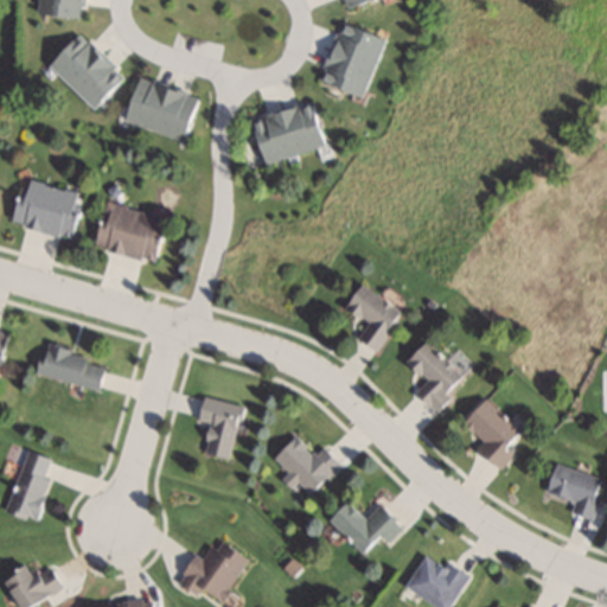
[(390,37),(343,20),(323,81),(370,96),(390,37)]
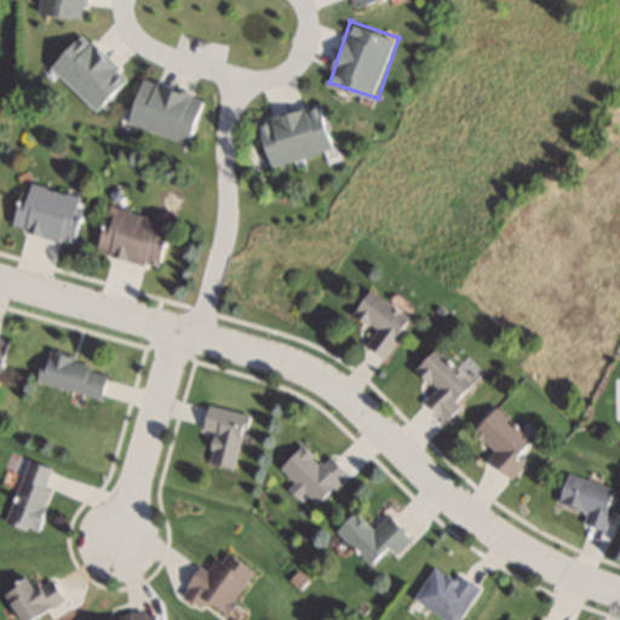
[(51,67),(101,113),(132,79),(82,33),(51,67)]
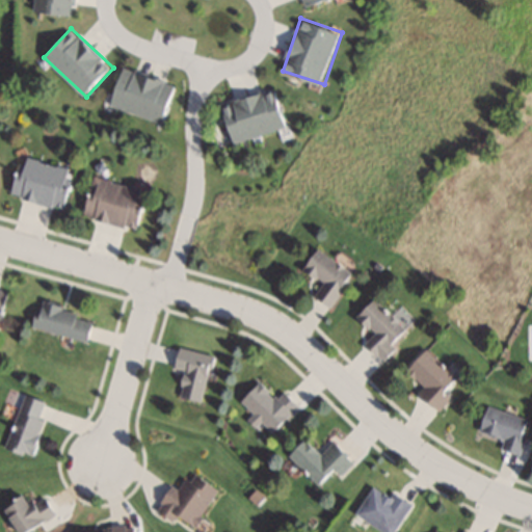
[(167,123),(178,84),(123,69),(112,107),(167,123)]
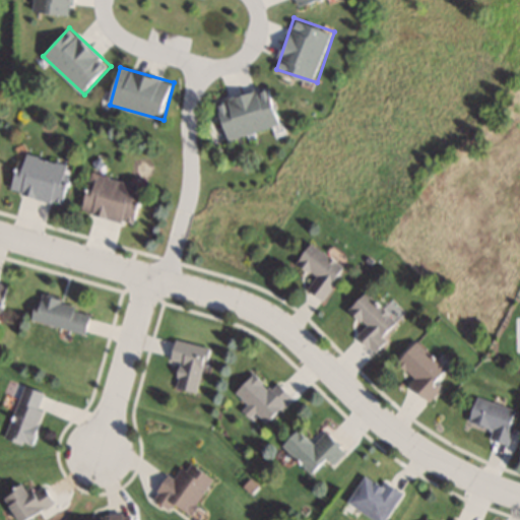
[(229,140),(285,125),(274,85),(217,102),(229,140)]
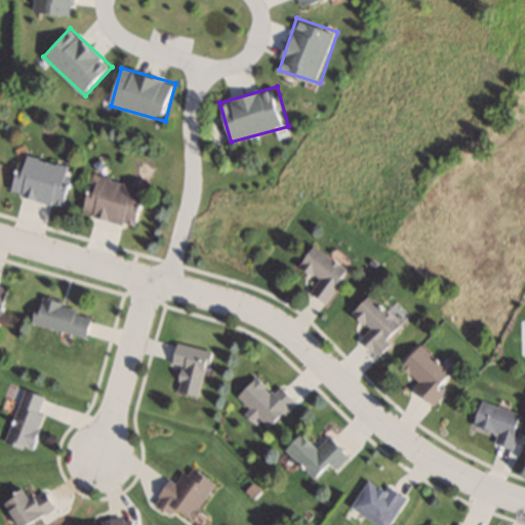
[(12,193),(67,206),(76,168),(23,155),(12,193)]
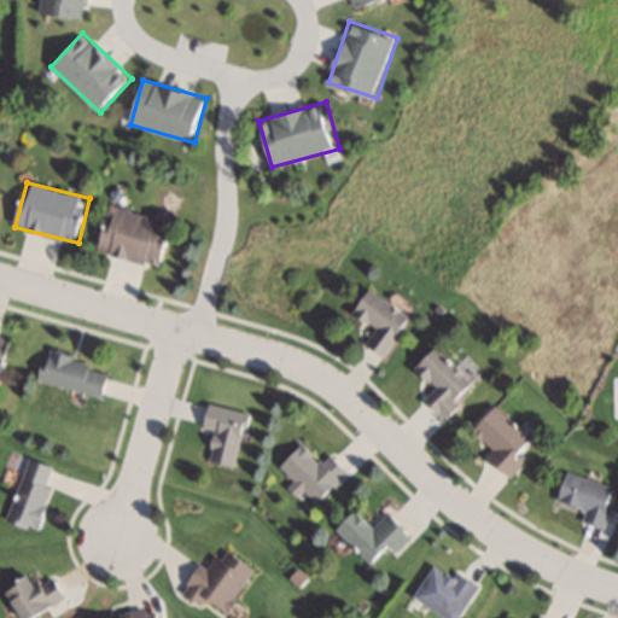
[(99,251),(161,266),(172,219),(110,205),(99,251)]
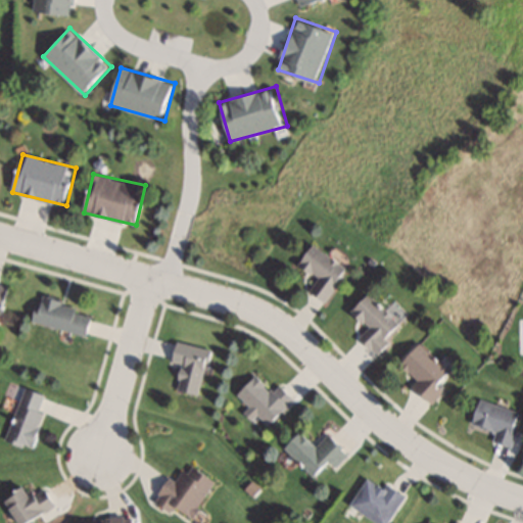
[(320,278),(311,291),(328,302),(349,269),(313,244),(299,265),(320,278)]
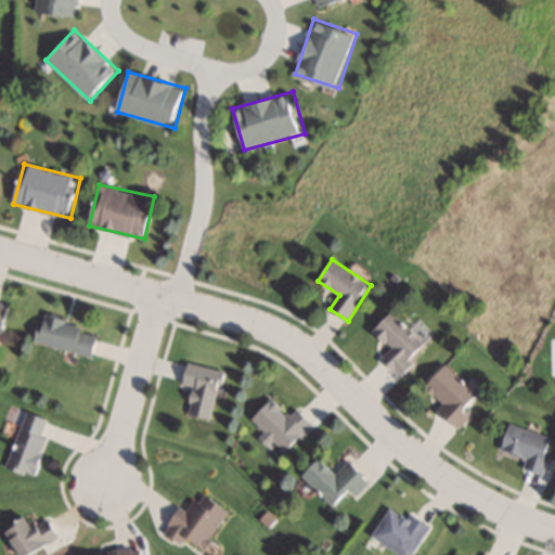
[(0,343),(1,343),(12,300),(0,297),(0,343)]
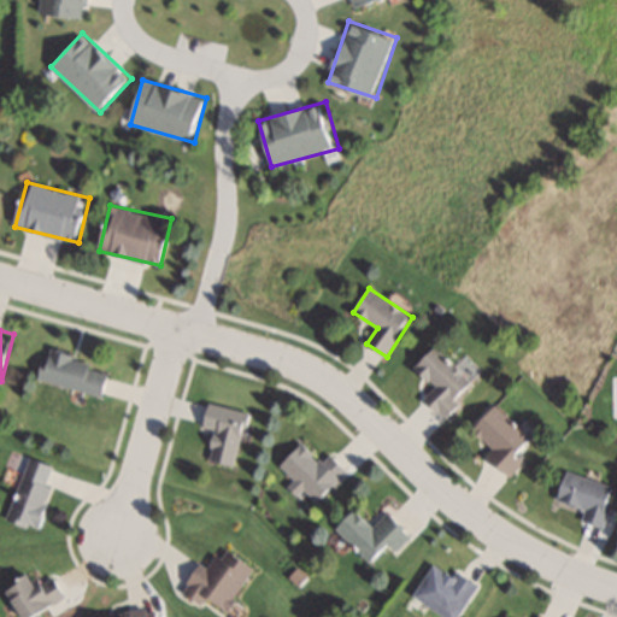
[(436,388),(425,399),(445,418),(476,386),(435,346),(415,368),(436,388)]
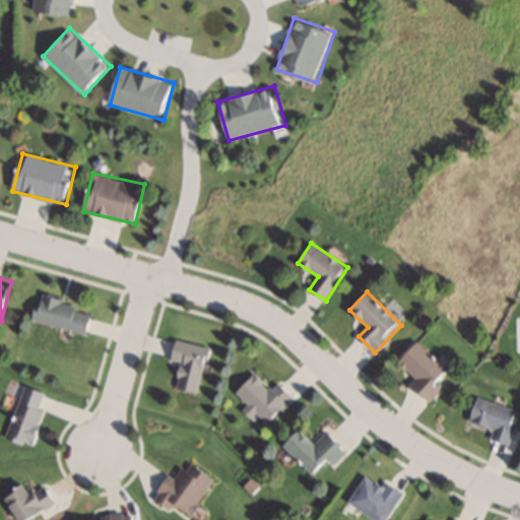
[(89,332),(94,308),(38,296),(33,320),(89,332)]
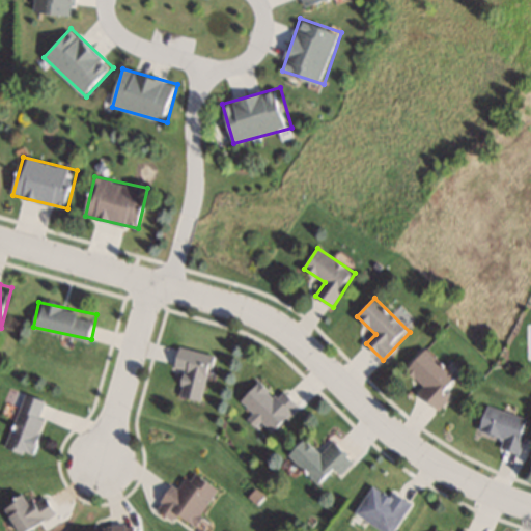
[(215,354),(180,345),(174,366),(186,369),(179,395),(203,401),(215,354)]
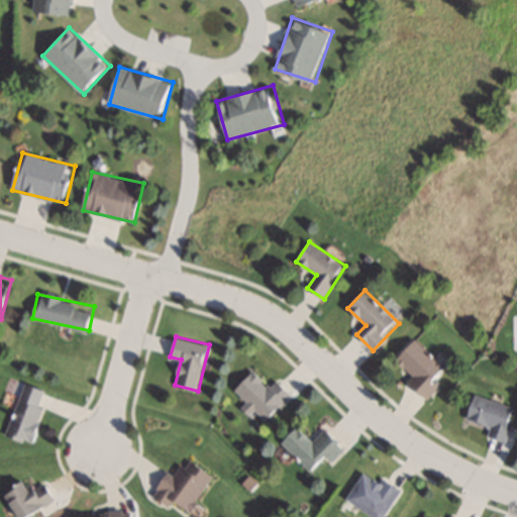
[(396,360),(413,377),(409,382),(428,400),(441,385),(435,380),(446,368),(415,339),(396,360)]
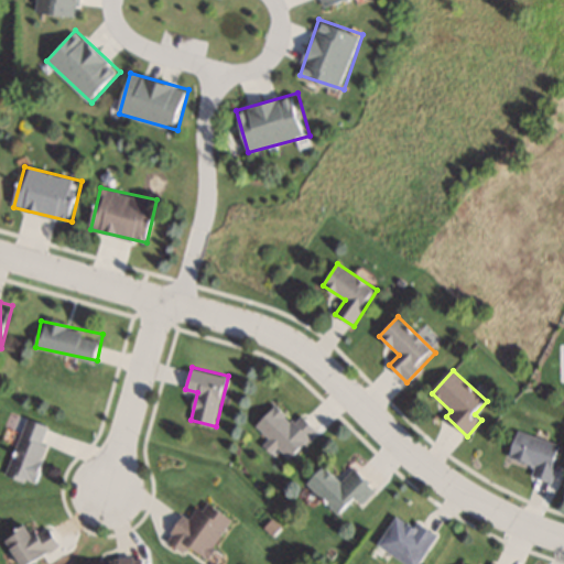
[(257,424),(291,458),(320,430),(302,413),(294,421),(277,403),(257,424)]
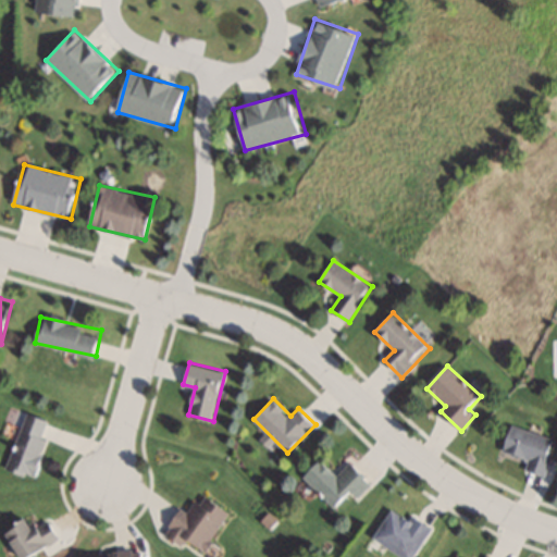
[(14,466),(35,471),(48,418),(27,413),(14,466)]
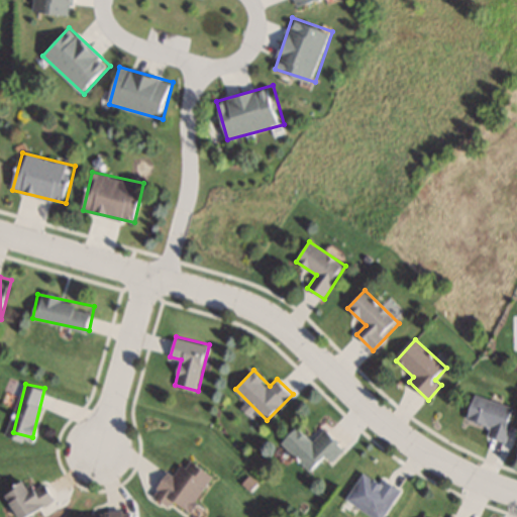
[(503,442),(513,407),(468,394),(460,419),(486,426),(484,436),(503,442)]
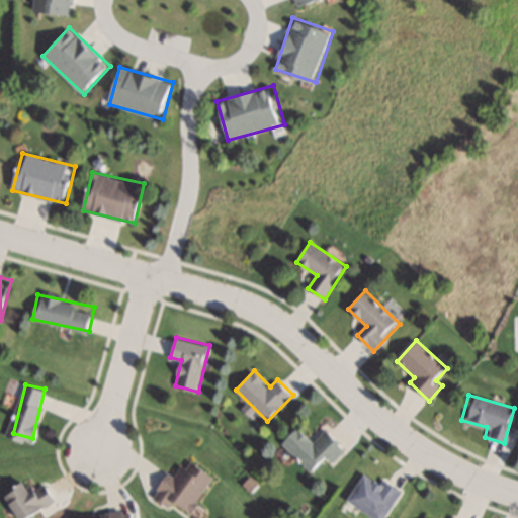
[(329,466),(346,449),(326,430),(315,442),(298,426),(281,443),(312,473),(324,461),(329,466)]
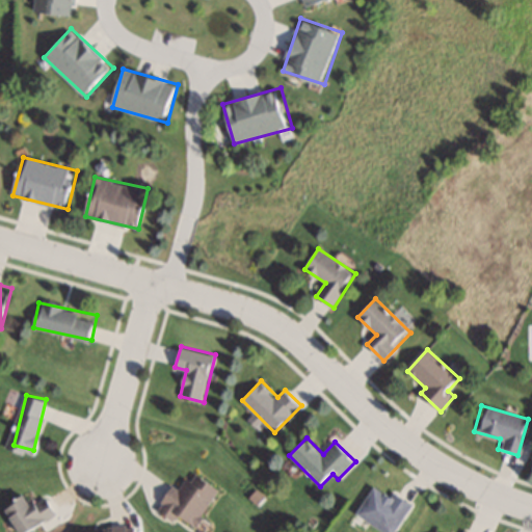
[(160,506),(195,529),(221,488),(194,471),(181,490),(174,486),(160,506)]
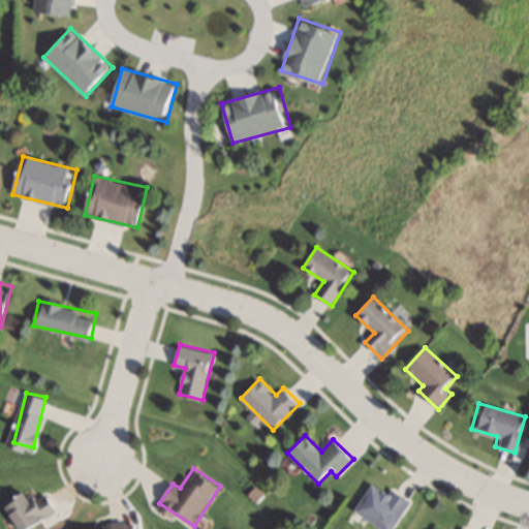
[(355,510),(385,528),(394,528),(411,502),(375,479),(355,510)]
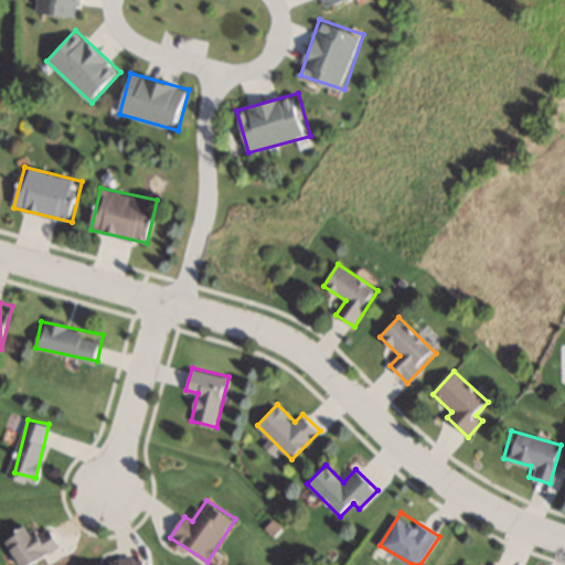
[(50,526),(39,535),(30,524),(8,540),(25,564),(32,564),(62,544),(50,526)]
